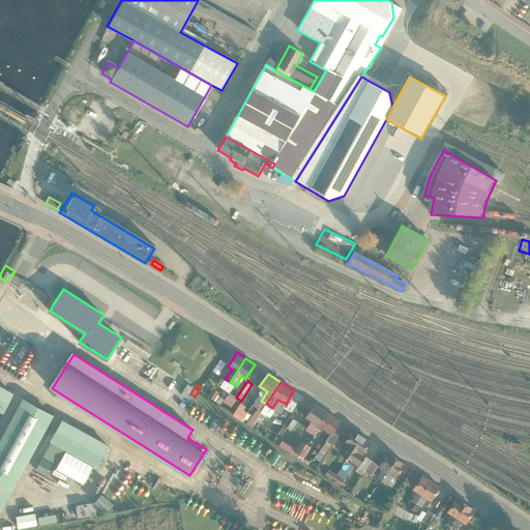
[(15,393),(0,385),(0,410),(4,413),(15,393)]
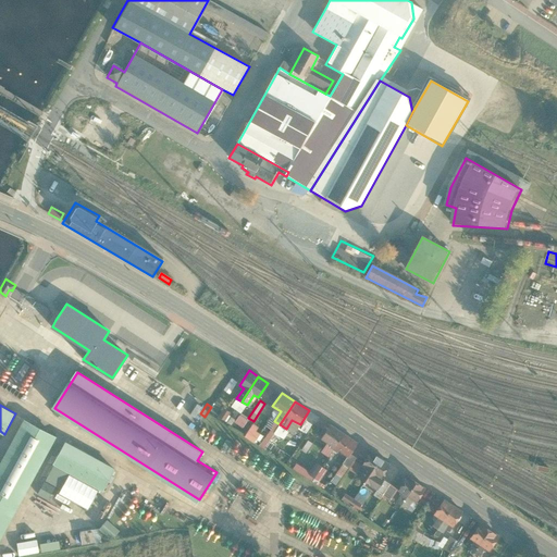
[(0,533),(54,434),(25,418),(0,461),(0,533)]
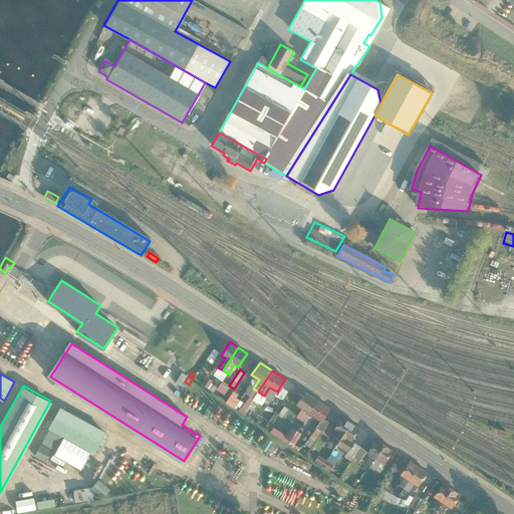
[(231,392),(225,402),(234,408),(241,398),(231,392)]
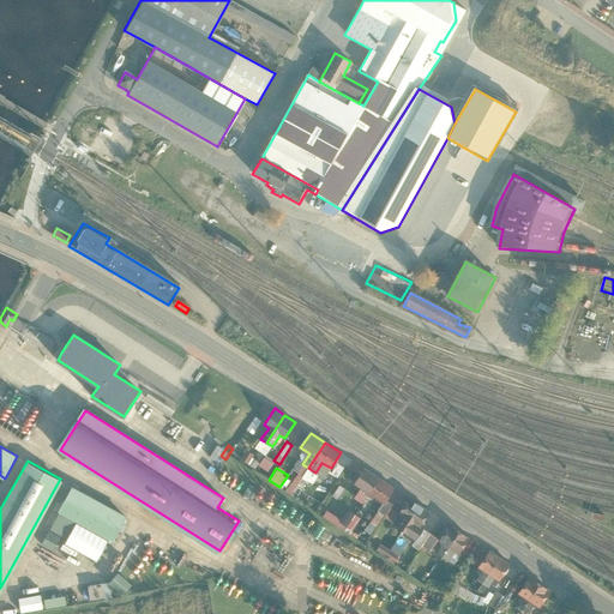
[(365,468),(354,483),(365,491),(363,492),(367,495),(379,477),(365,468)]
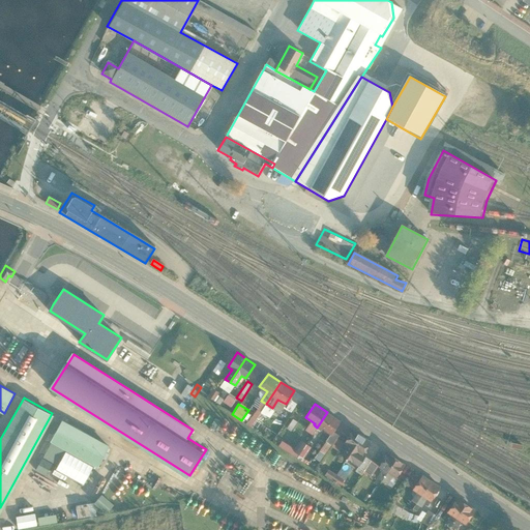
[(196,405),(190,413),(215,429),(221,420),(196,405)]
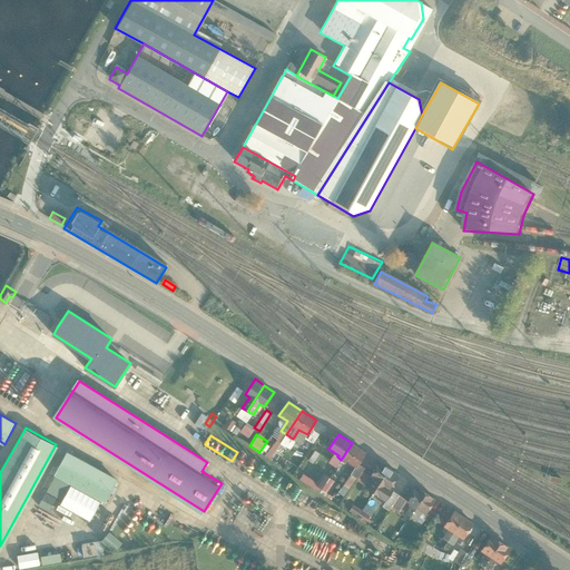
[(352,443),(341,460),(345,462),(346,460),(355,467),(356,467),(359,463),(366,453),(352,443)]
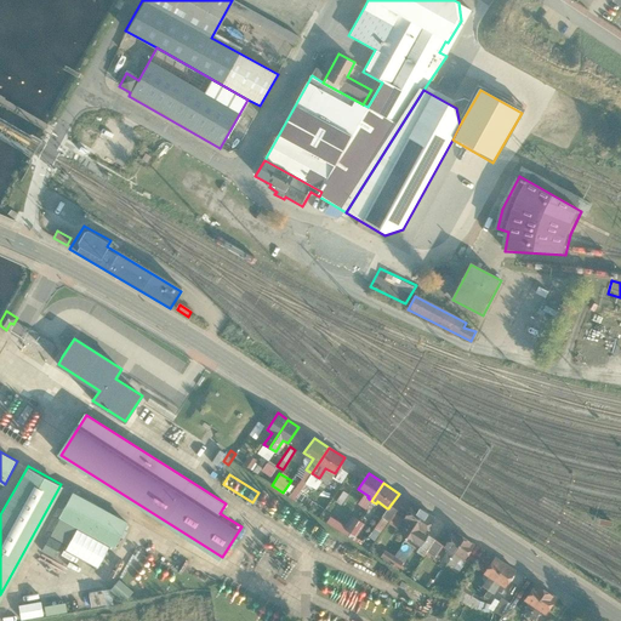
[(130,519),(75,488),(41,550),(55,557),(61,546),(101,565),(110,546),(114,547),(130,519)]
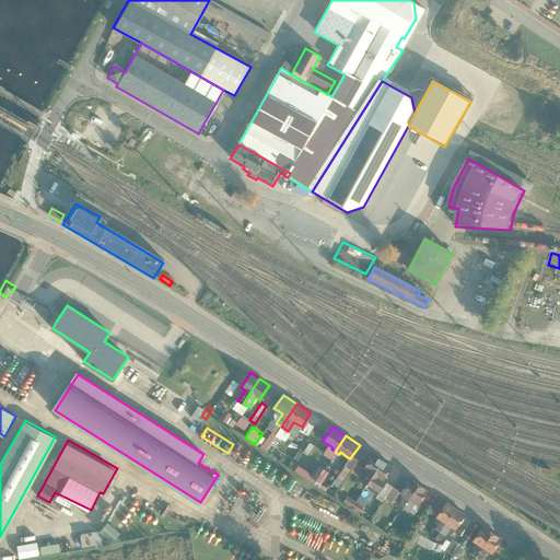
[(308,453),(315,445),(311,441),(304,448),(308,453)]
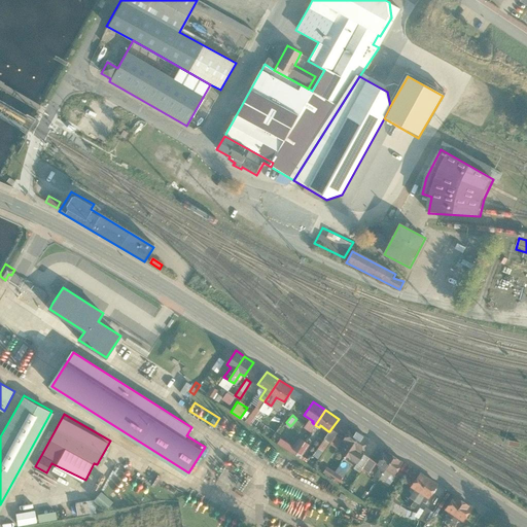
[(230,433),(235,424),(223,417),(218,427),(230,433)]
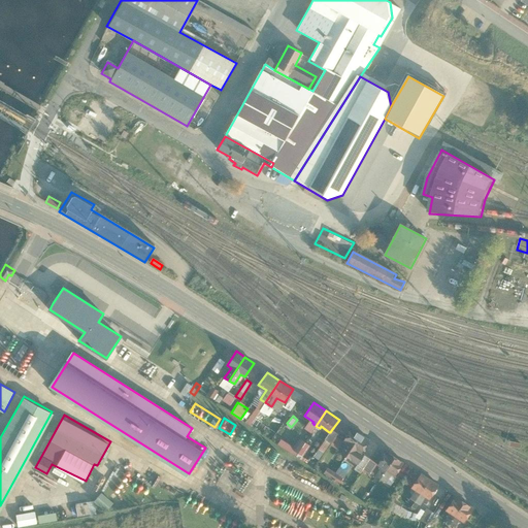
[(370,437),(352,425),(341,440),(345,442),(340,452),(358,463),(364,453),(360,451),(370,437)]
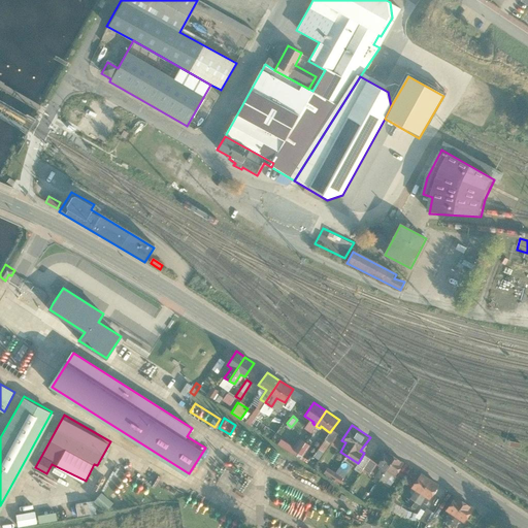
[(294,448),(298,451),(305,440),(301,438),(294,448)]
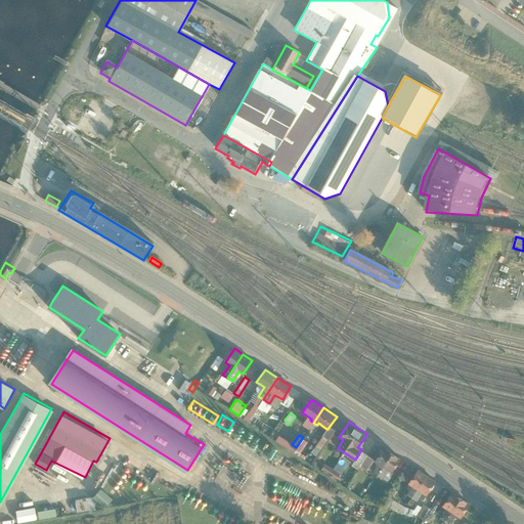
[(318,451),(326,438),(322,435),(313,448),(318,451)]
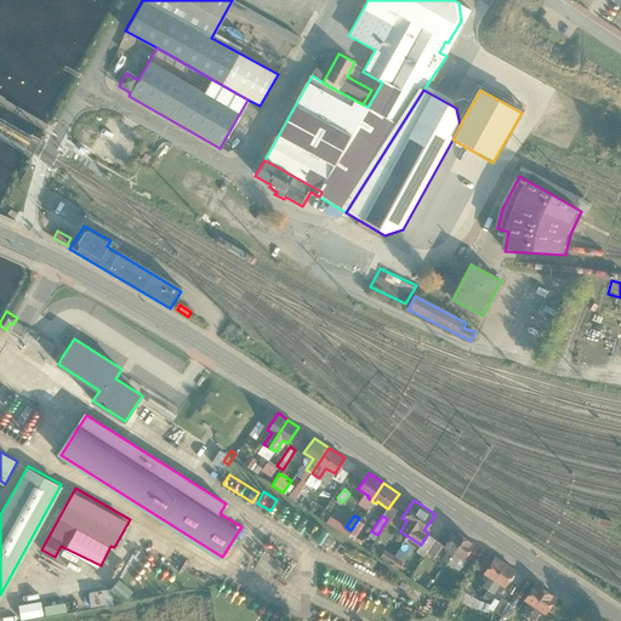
[(351,530),(355,535),(364,522),(359,518),(351,530)]
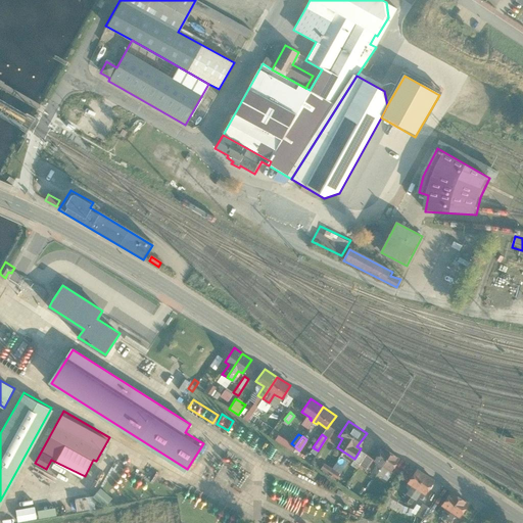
[(378,463),(372,471),(377,474),(391,453),(383,446),(374,460),(378,463)]
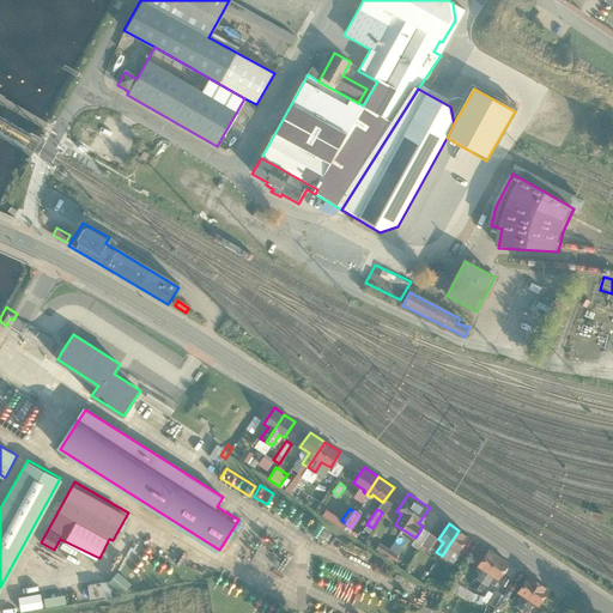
[(459,530),(442,556),(447,559),(454,550),(457,552),(468,536),(459,530)]
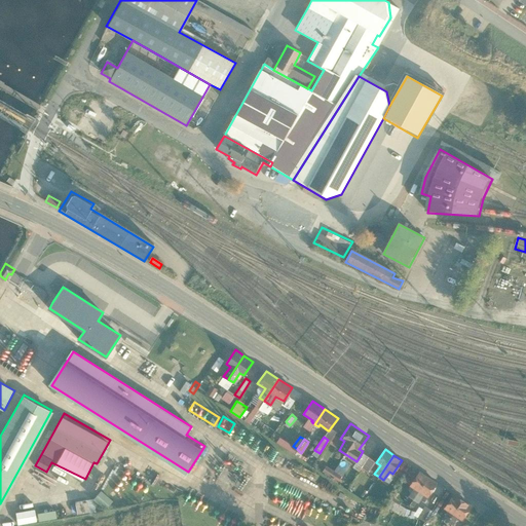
[(342,475),(327,464),(322,472),(337,482),(342,475)]
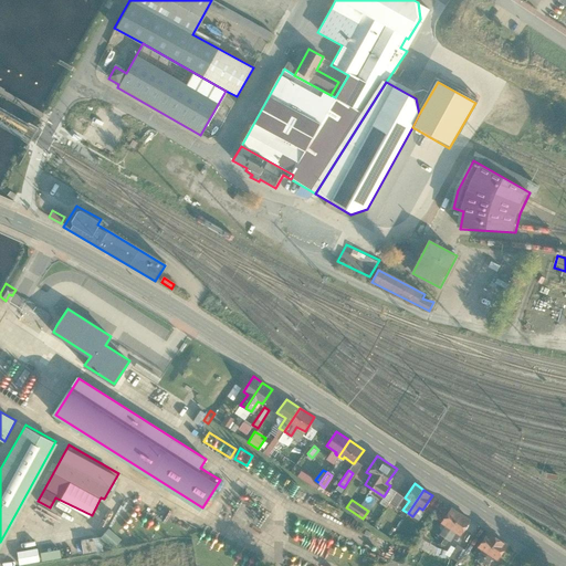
[(460,534),(470,519),(450,505),(441,521),(444,523),(438,533),(440,534),(437,538),(437,541),(438,544),(440,545),(443,545),(446,544),(449,538),(451,541),(457,532),(460,534)]
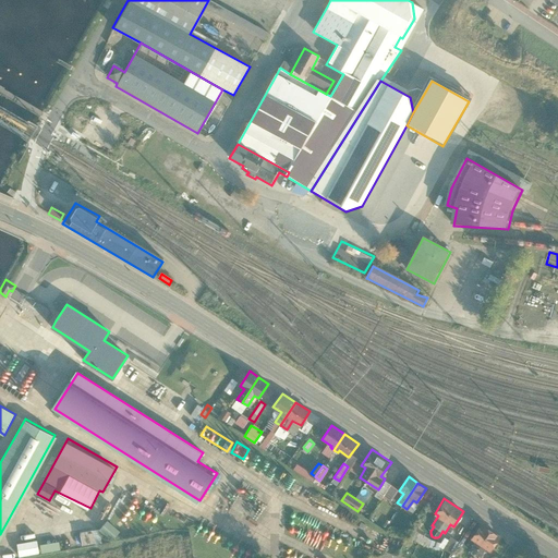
[(121,531),(109,519),(100,526),(112,538),(121,531)]
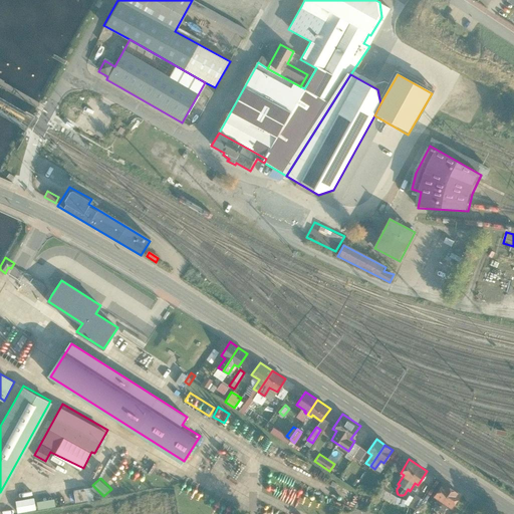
[(438,499),(433,507),(438,510),(452,489),(443,483),(435,496),(438,499)]
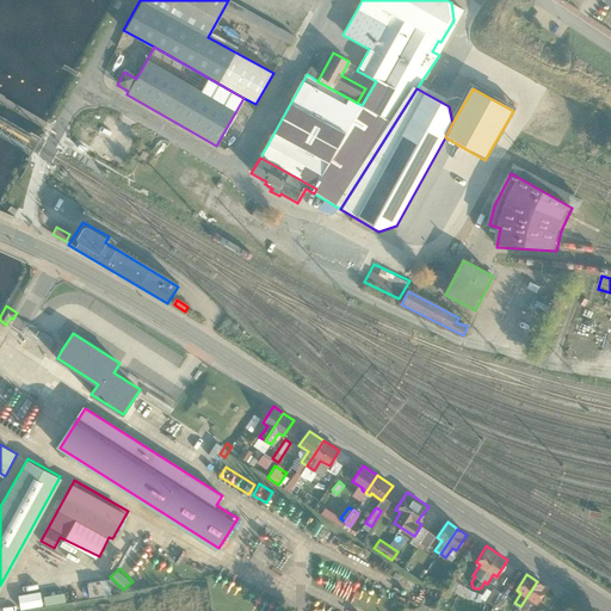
[(103,579),(88,581),(91,596),(105,592),(103,579)]
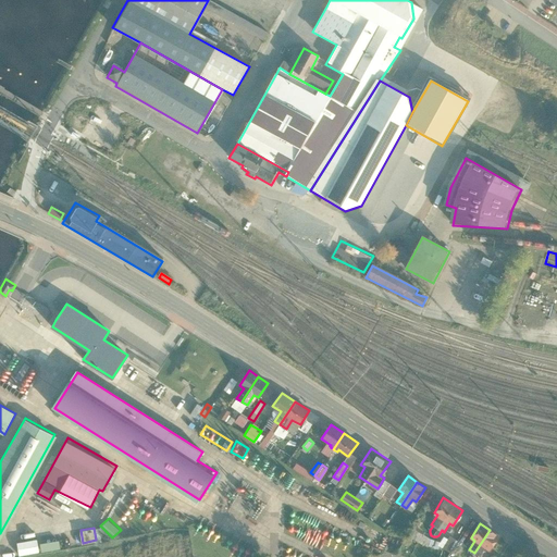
[(432,539),(415,529),(410,535),(429,545),(438,548),(441,542),(432,539)]
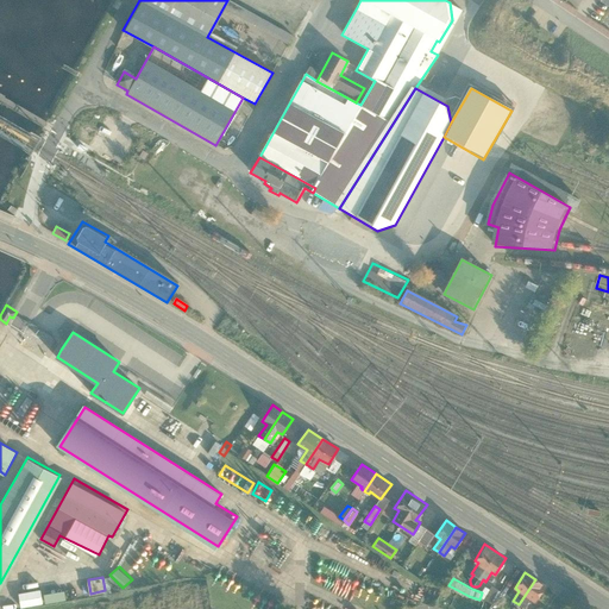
[(535,579),(519,604),(523,608),(531,598),(534,601),(545,585),(535,579)]
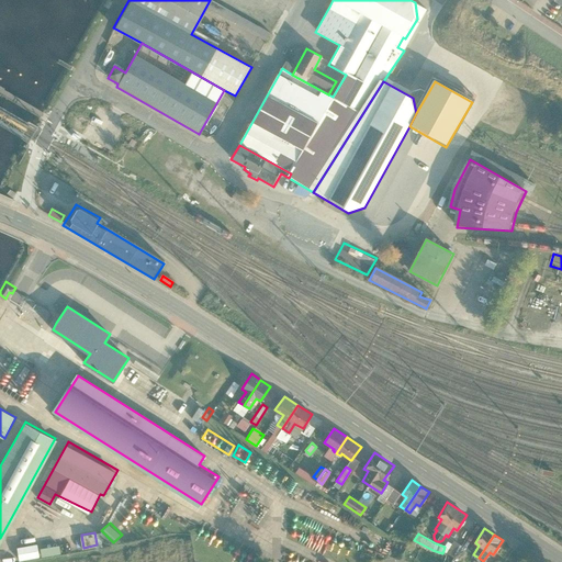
[(59,554),(58,544),(18,551),(20,561),(59,554)]
